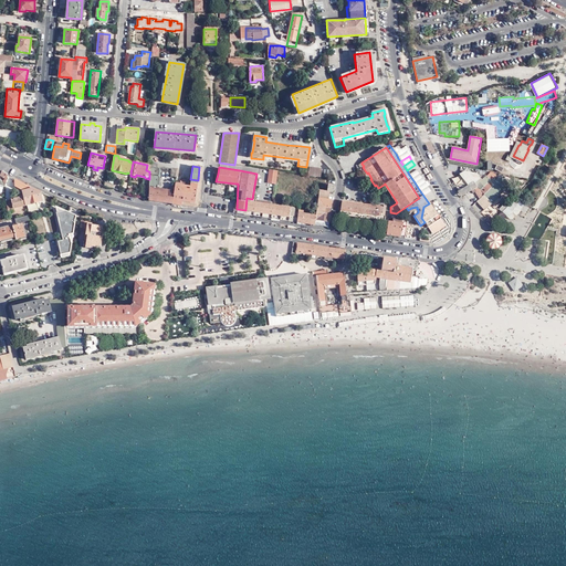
[(310,167),(308,175),(321,177),(322,168),(310,167)]
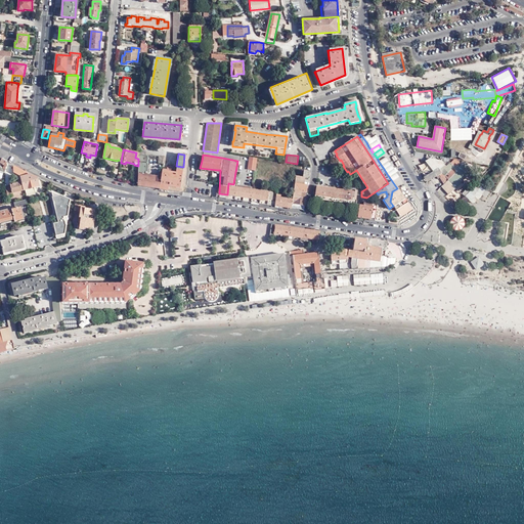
[(147,156),(146,156),(138,156),(138,159),(138,166),(137,185),(154,187),(156,176),(146,175),(147,156)]
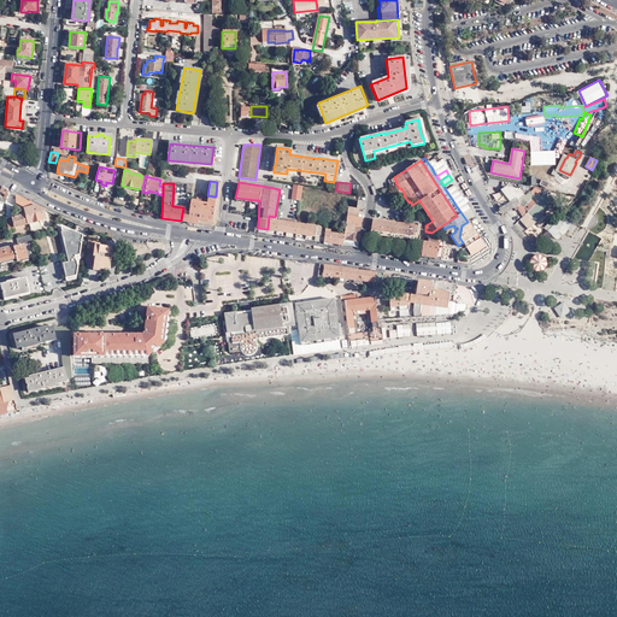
[(300,201),(303,187),(293,184),(291,200),(300,201)]
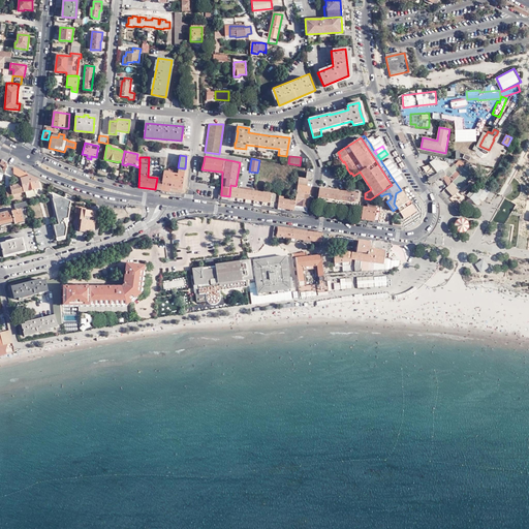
[(394,166),(390,158),(382,163),(387,170),(394,166)]
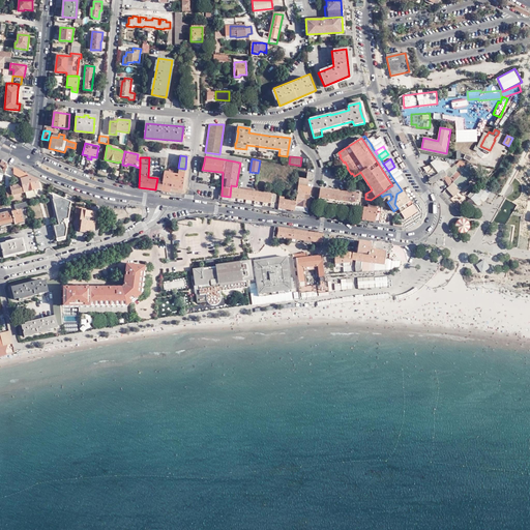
[(438,173),(441,179),(443,181),(445,179),(444,177),(446,176),(448,178),(446,180),(449,183),(450,182),(452,183),(446,189),(454,198),(461,192),(463,194),(469,187),(479,175),(475,172),(475,171),(471,167),(469,169),(465,165),(462,169),(460,167),(459,168),(455,165),(451,168),(450,167),(449,168),(446,163),(435,160),(430,164),(438,173)]
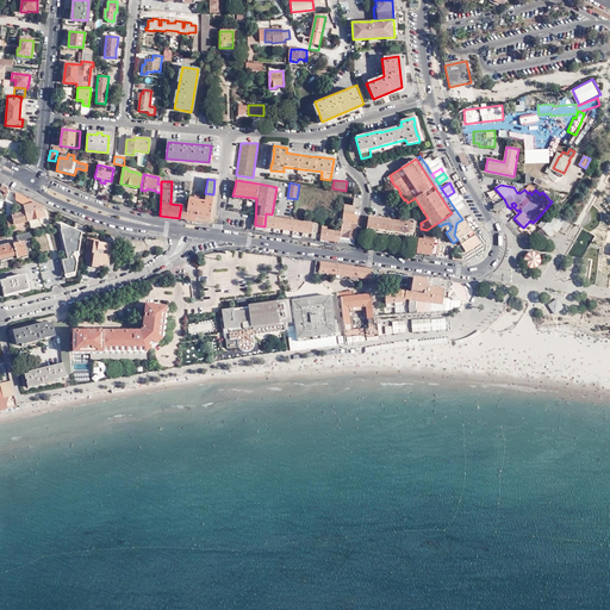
[(454,192),(447,197),(450,203),(456,198),(458,198),(454,192)]
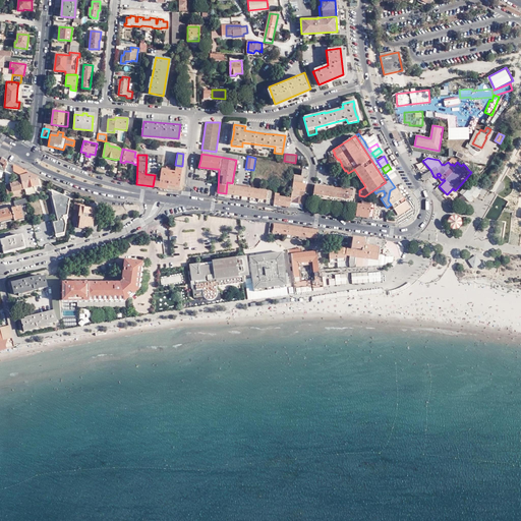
[(20,176),(21,181),(22,181),(24,188),(39,185),(38,181),(37,176),(14,165),(14,172),(20,176)]
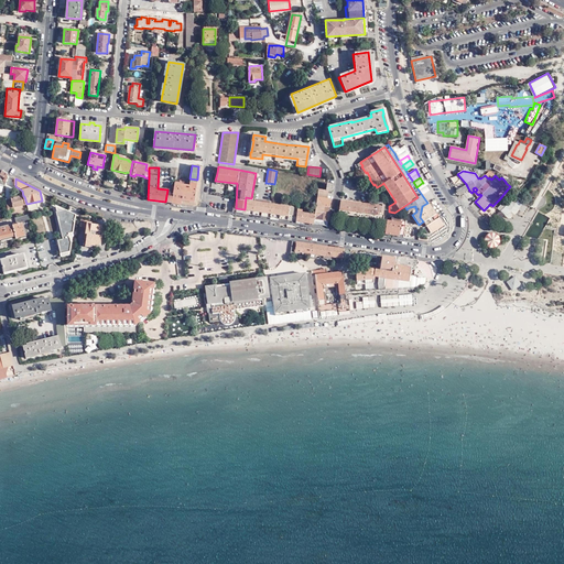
[(180,183),(174,183),(173,190),(172,201),(171,203),(181,204),(194,206),(196,206),(196,205),(197,204),(197,203),(199,192),(195,191),(196,184),(190,183),(190,182),(182,182),(181,185),(180,185),(180,183)]
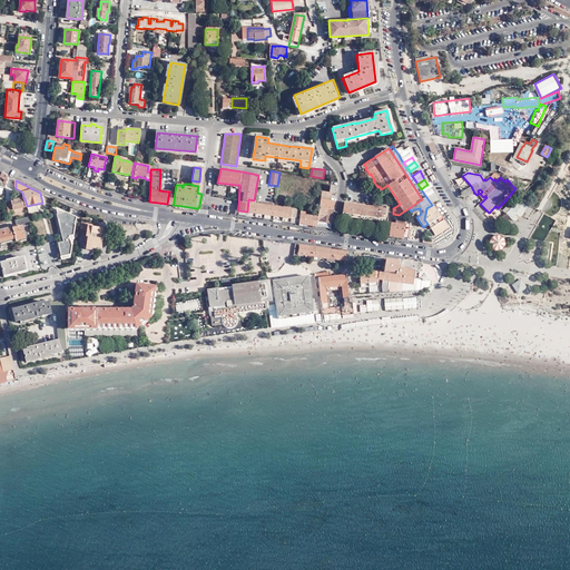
[(386,186),(399,205),(400,204),(387,185),(386,186)]
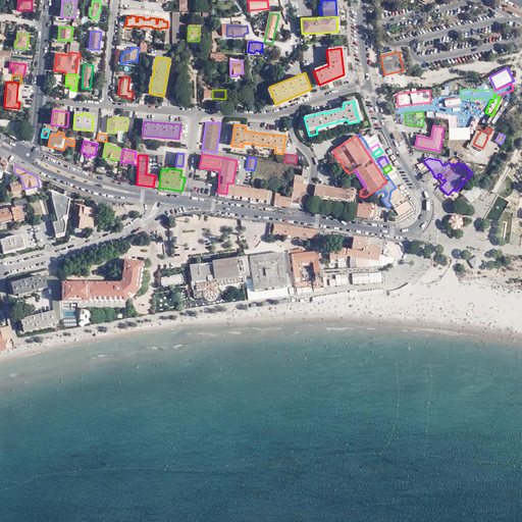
[(397,177),(390,169),(385,173),(390,180),(397,177)]
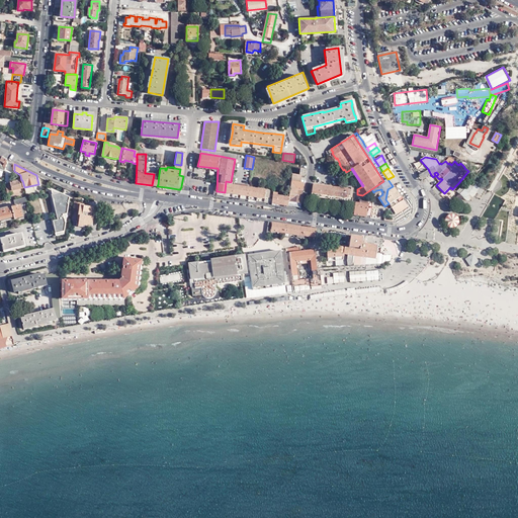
[(422,181),(431,175),(428,169),(419,176),(422,181)]
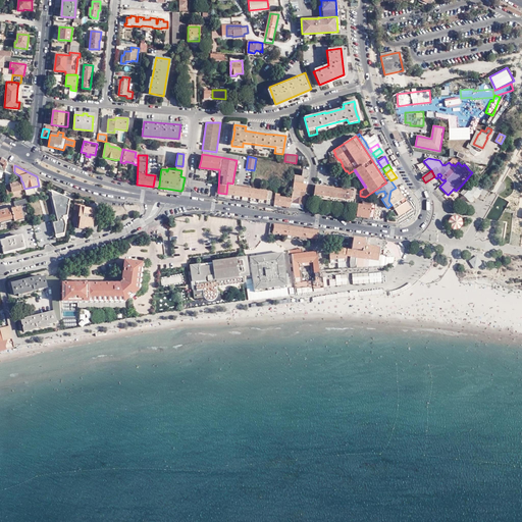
[(299,204),(303,205),(304,198),(305,191),(306,184),(304,184),(305,176),(302,176),(295,175),(292,198),(290,207),(299,208),(299,204)]
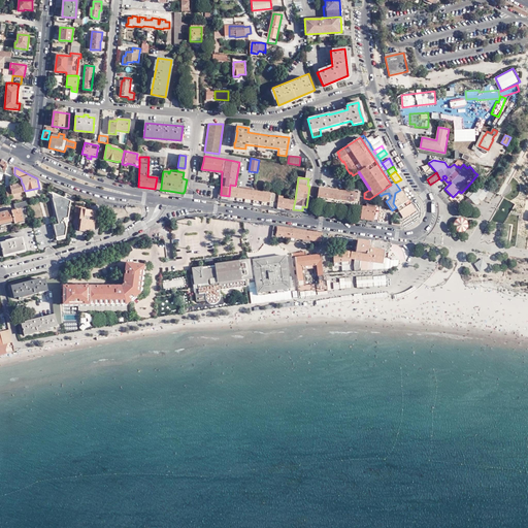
[(470,190),(465,195),(468,198),(473,193),(477,189),(482,185),(483,184),(480,180),(474,186),(470,190)]
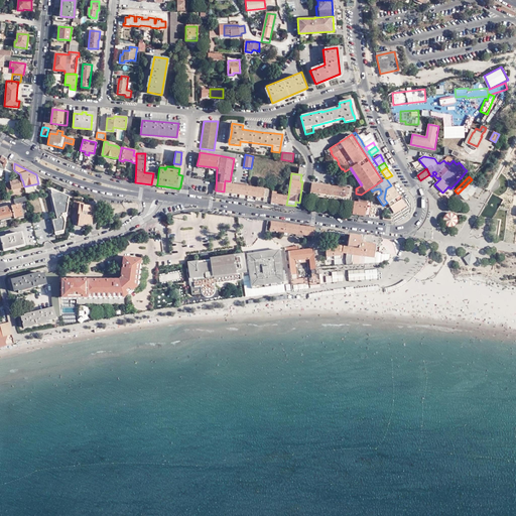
[(12,190),(24,187),(24,186),(22,179),(21,179),(10,182),(11,186),(6,187),(7,194),(11,194),(10,191),(12,190)]
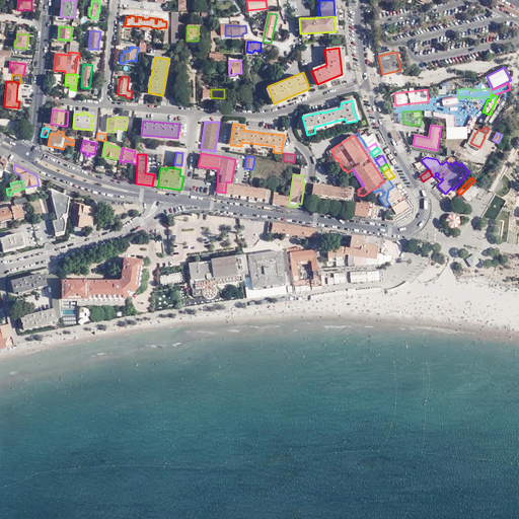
[(234,182),(231,182),(226,181),(225,193),(227,193),(232,194),(234,186),(234,182)]
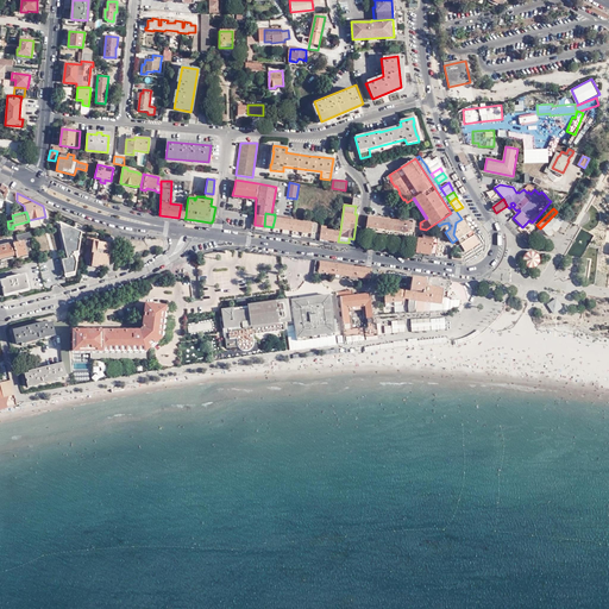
[(540,228),(532,237),(533,238),(533,239),(535,240),(537,240),(539,240),(540,240),(546,236),(547,236),(550,236),(551,236),(552,237),(553,236),(554,236),(558,231),(565,234),(571,223),(556,213),(551,218),(546,223),(540,228)]
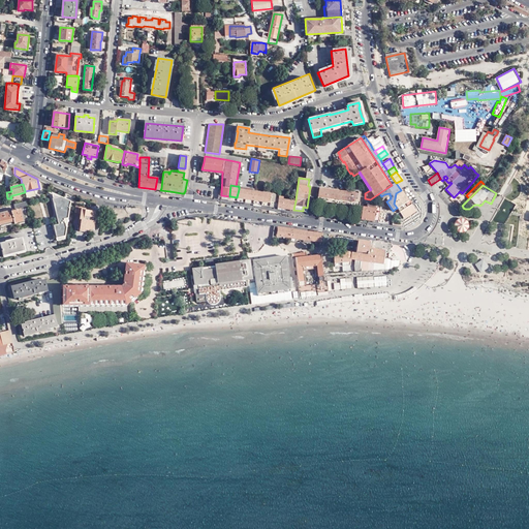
[(355,203),(355,201),(356,194),(319,188),(318,196),(355,203)]
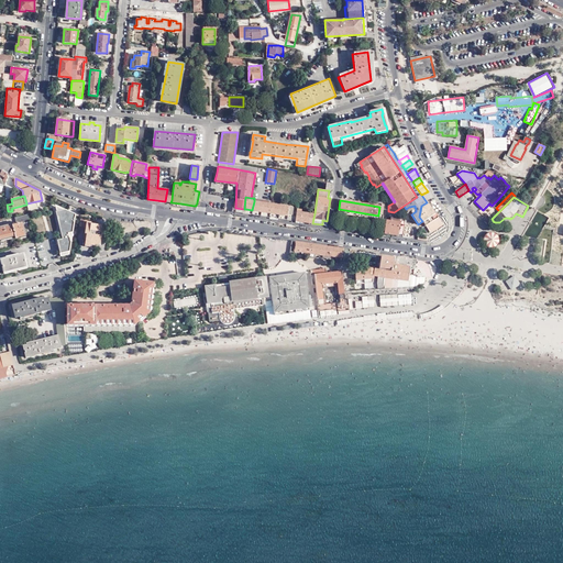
[(252,210),(261,211),(262,202),(254,201),(252,210)]
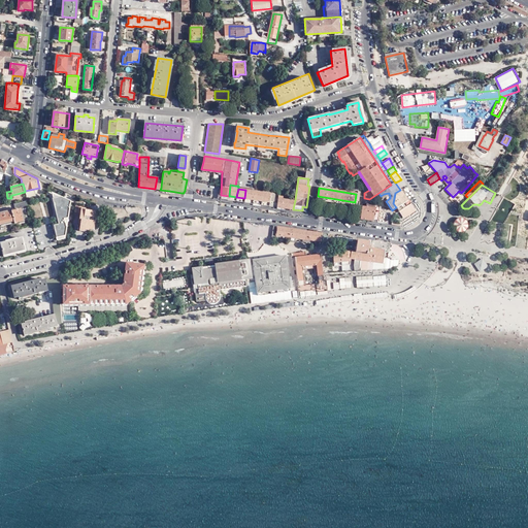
[(255,191),(245,190),(244,198),(253,199),(255,191)]
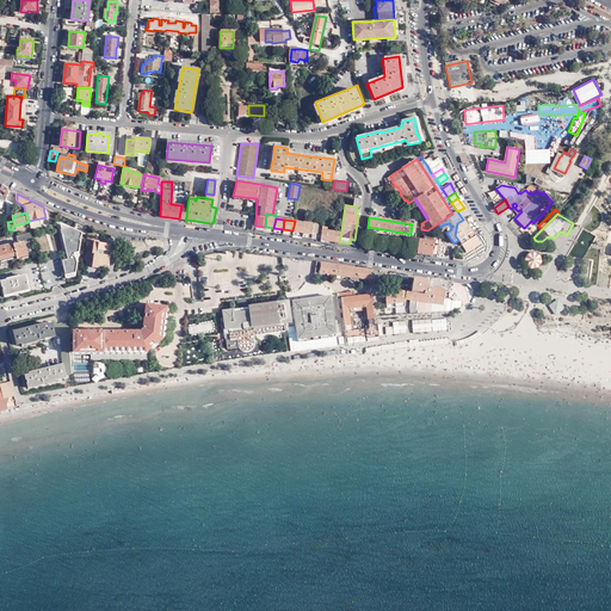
[(463,220),(457,223),(455,235),(458,240),(462,245),(475,236),(464,220),(463,220)]
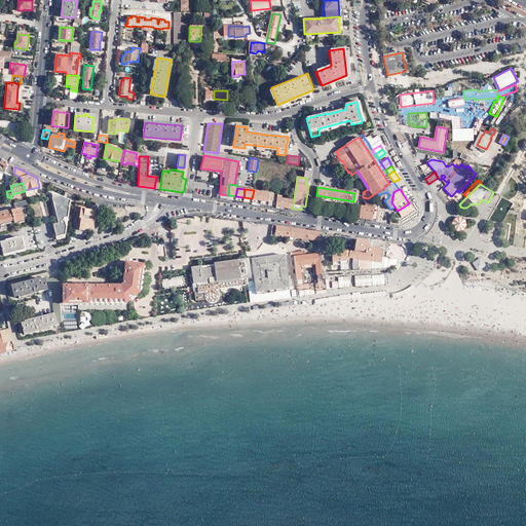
[(252,198),(260,200),(262,191),(254,190),(252,198)]
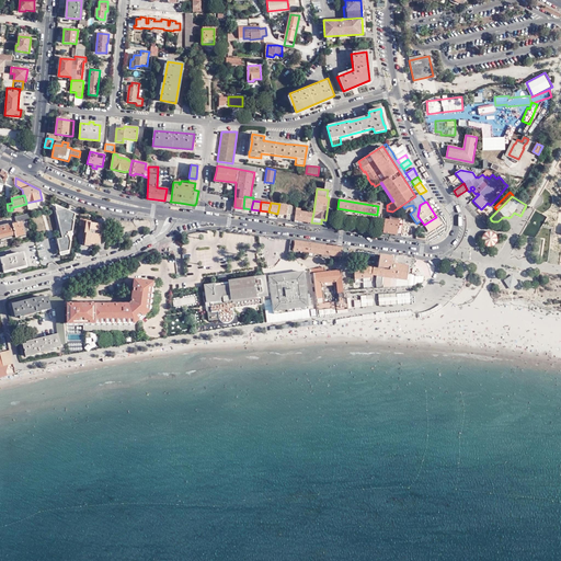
[(288,206),(279,204),(277,214),(287,215),(287,212),(288,206)]
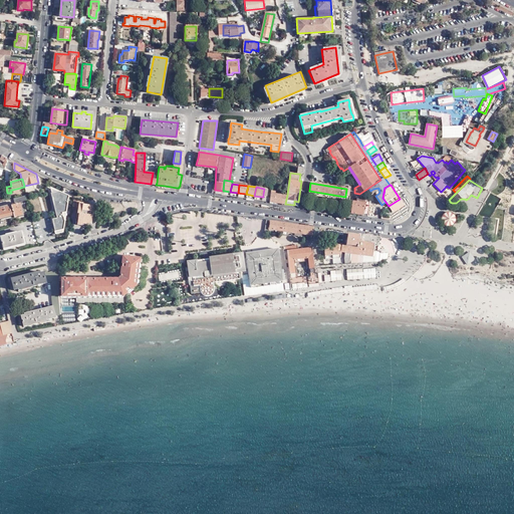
[(369,192),(370,196),(374,197),(375,196),(379,193),(379,190),(378,190),(378,188),(373,189),(370,191),(369,192)]
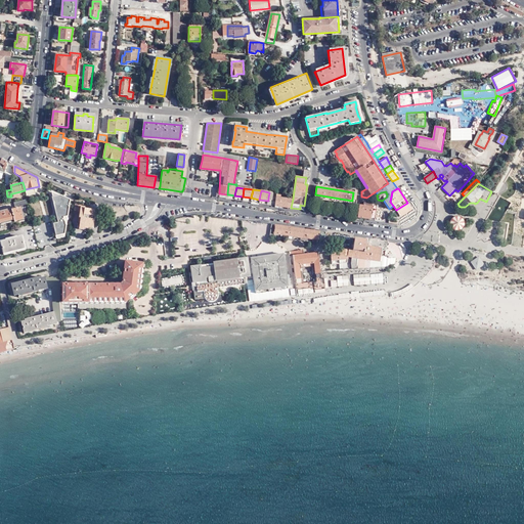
[(55,193),(52,221),(55,222),(53,236),(66,237),(70,195),(55,193)]
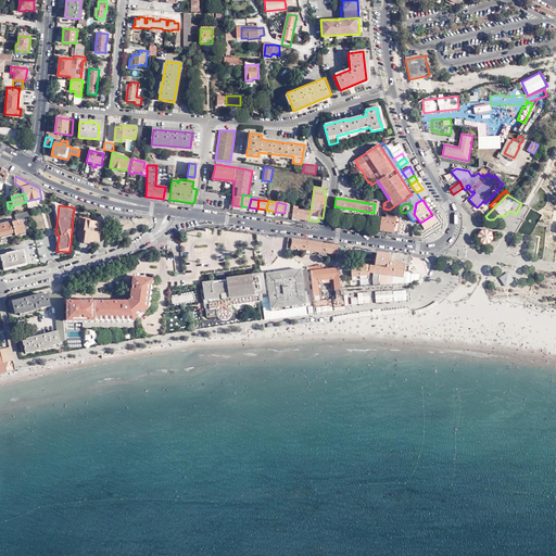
[(378,213),(376,212),(374,212),(374,213),(335,206),(333,211),(377,217),(378,213)]
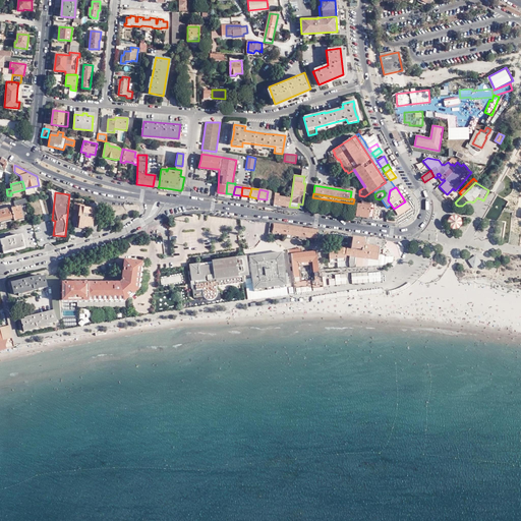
[(289,207),(291,197),(288,197),(275,195),(274,197),(274,199),(274,200),(274,205),(289,207)]
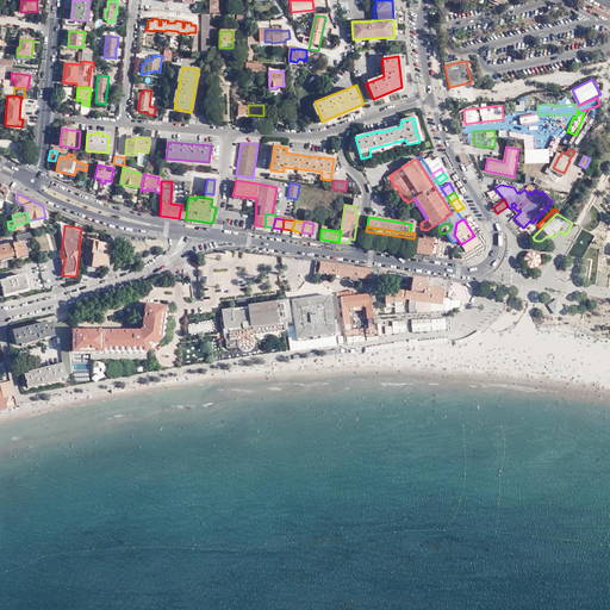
[(32,240),(31,232),(17,236),(18,243),(0,247),(0,259),(16,256),(17,259),(31,255),(29,241),(32,240)]
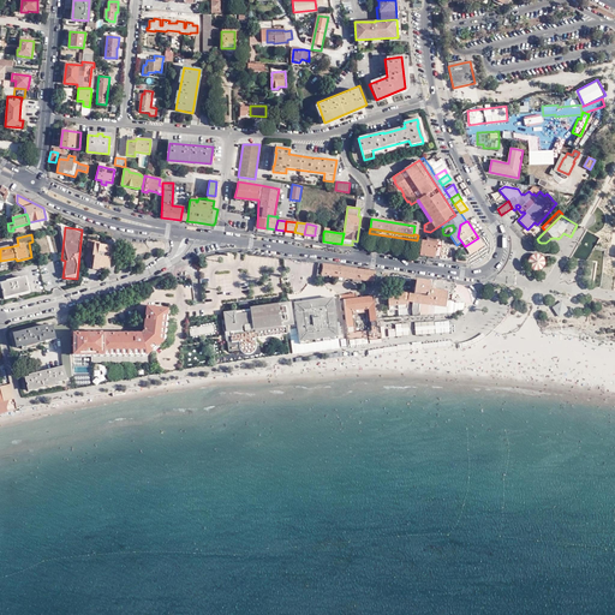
[(422,240),(419,256),(436,258),(439,239),(437,239),(427,237),(427,242),(422,240)]
